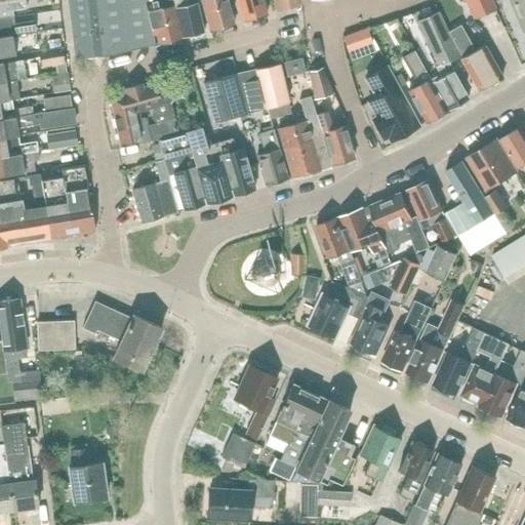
[(0,0),(0,18),(14,16),(13,10),(27,8),(26,0),(0,0)]
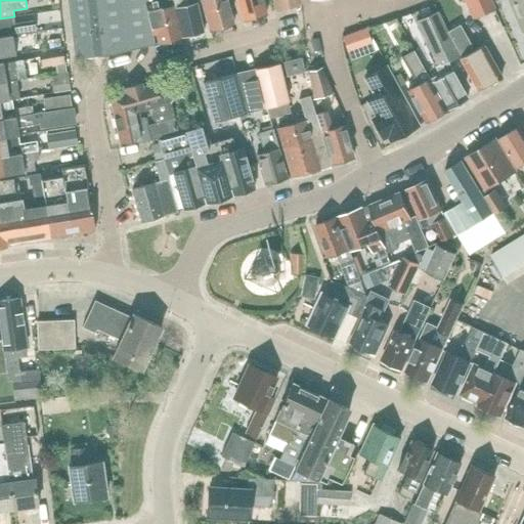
[(155,44),(147,13),(144,0),(67,0),(75,58),(110,54),(155,44)]
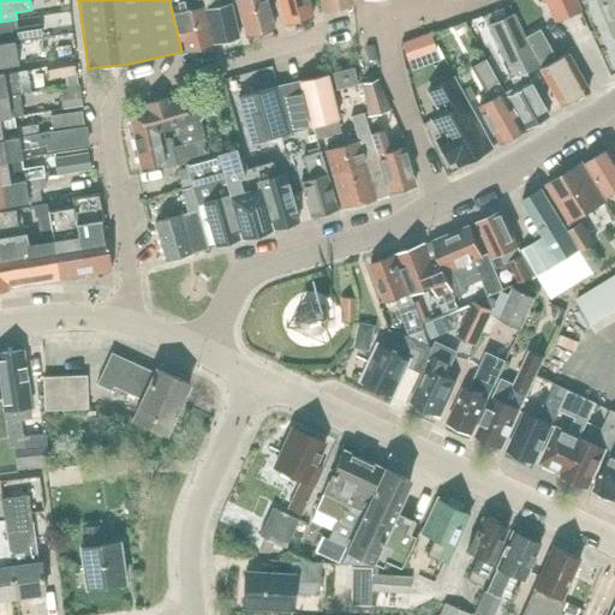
[(169,0),(173,16),(178,15),(186,49),(212,43),(202,5),(186,9),(184,0),(169,0)]
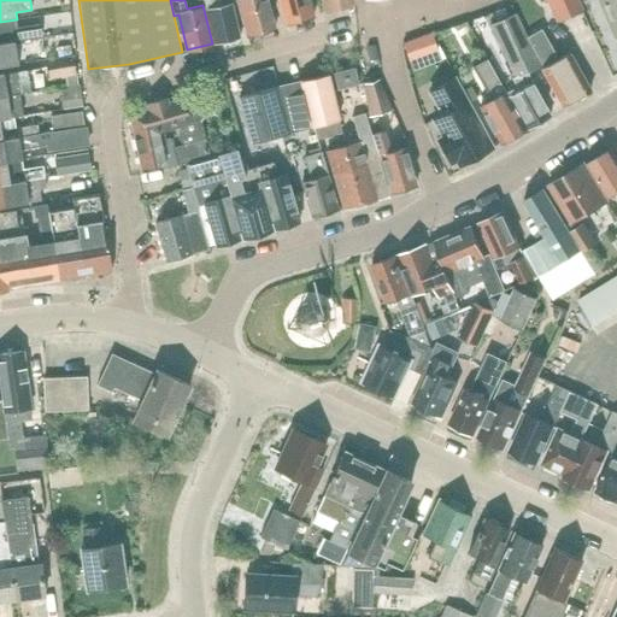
[(219,0),(201,0),(203,5),(212,43),(239,37),(230,3),(221,5),(219,0)]
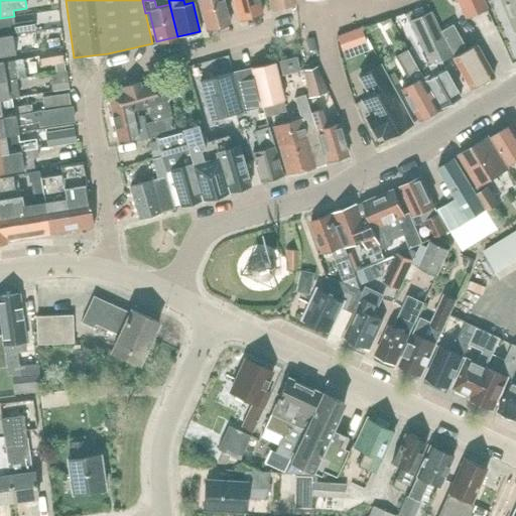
[(198,0),(206,29),(229,22),(222,0),(198,0)]
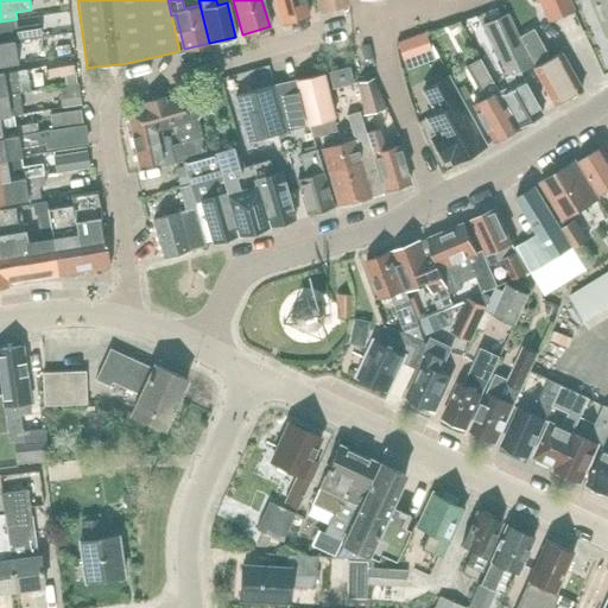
[(273,0),(280,23),(309,16),(304,0),(273,0)]
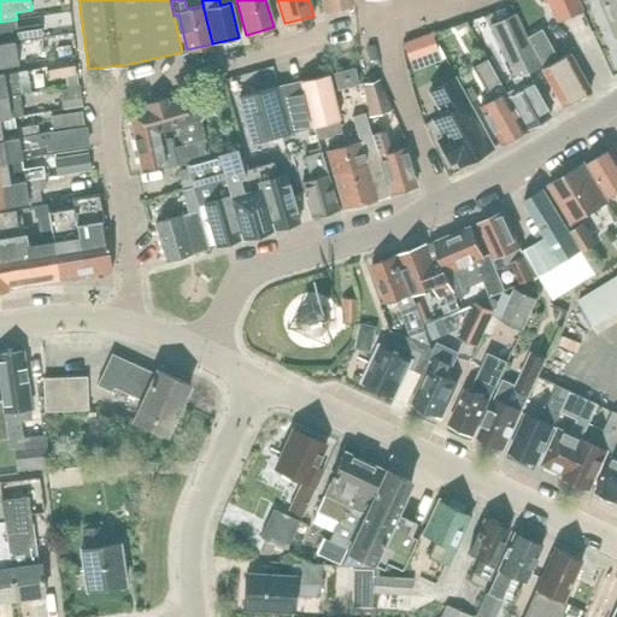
[(319,0),(322,12),(353,4),(354,4),(353,0),(319,0)]
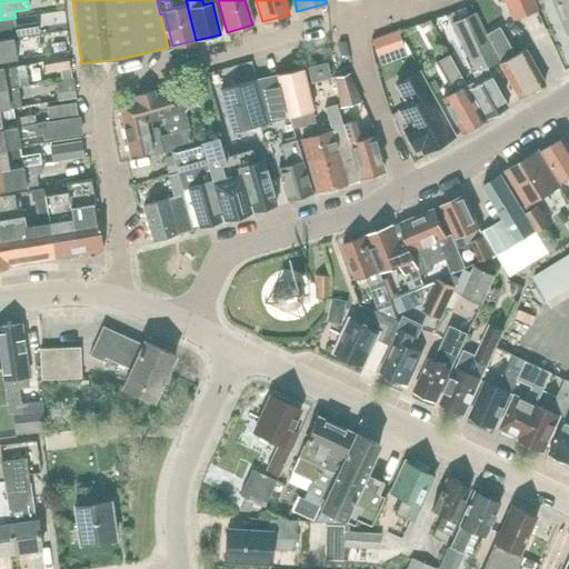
[(539,10),(535,0),(505,0),(513,21),(539,10)]
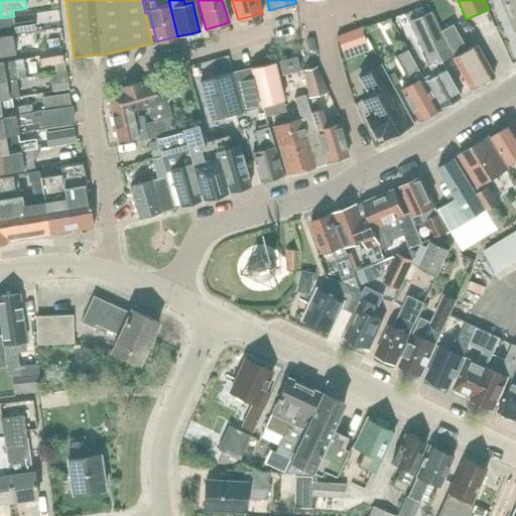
[(515,31),(515,0),(499,0),(513,32),(515,31)]
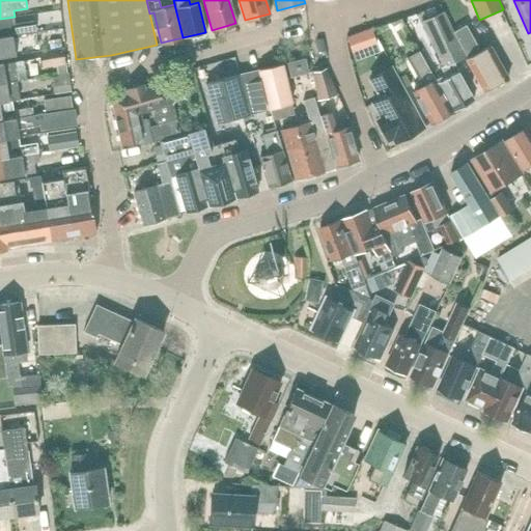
[(443,66),(453,62),(465,57),(444,11),(422,21),(443,66)]
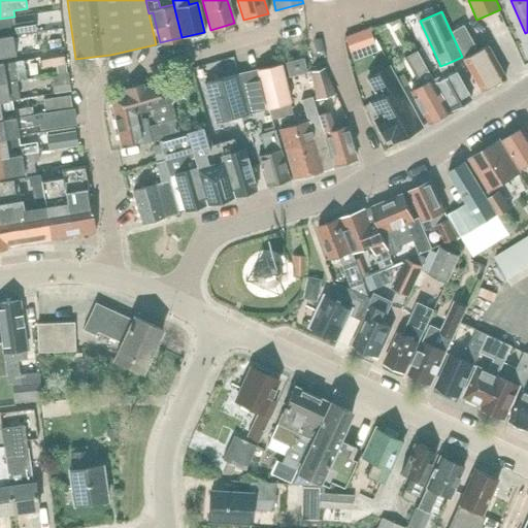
[(34,21),(17,23),(14,17),(0,19),(0,37),(13,35),(35,32),(34,21)]
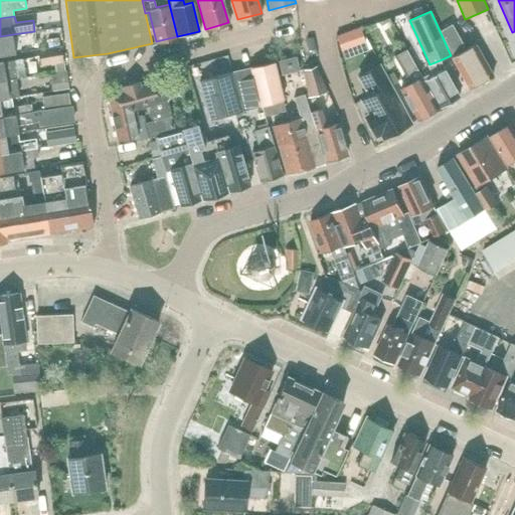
[(474,44),(464,49),(463,47),(465,46),(453,25),(441,31),(454,55),(452,56),(469,89),(491,76),(474,44)]
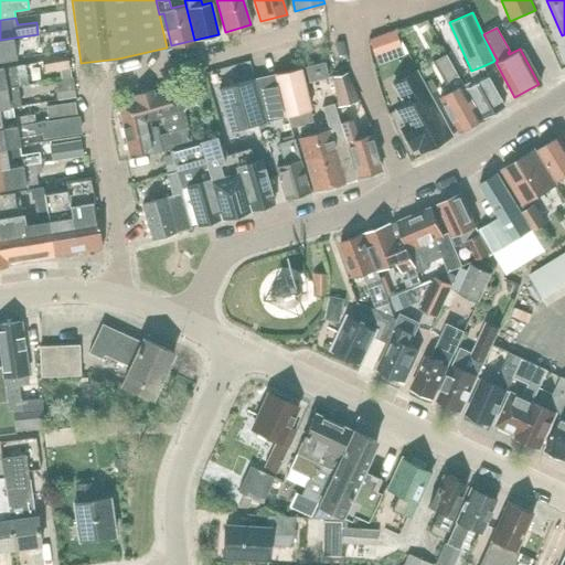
[(396,30),(371,40),(376,56),(403,48),(396,30)]
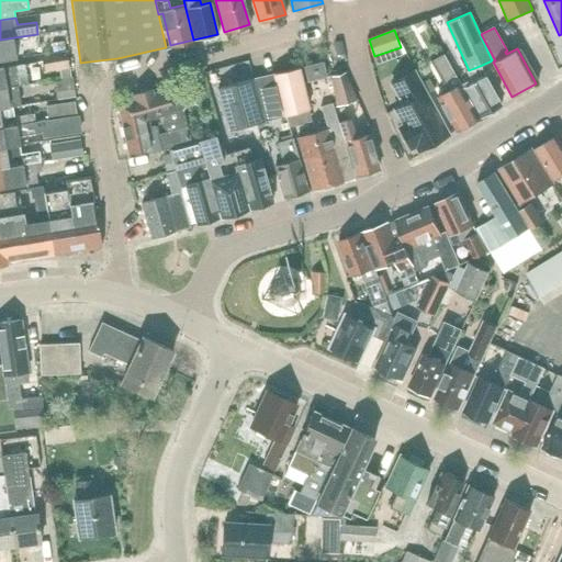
[(18,57),(14,37),(0,40),(0,59),(4,59),(18,57)]
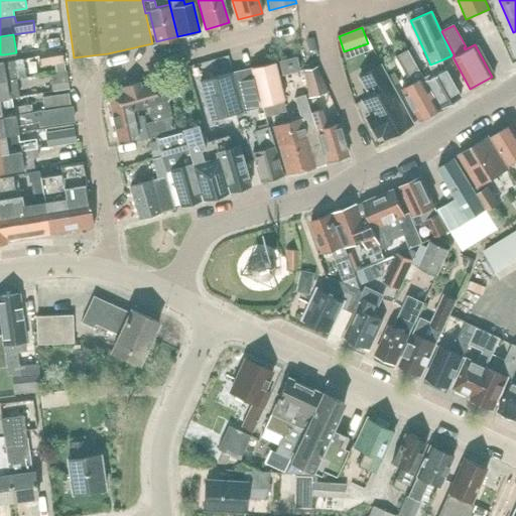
[(59,37),(48,39),(49,46),(60,45),(59,37)]
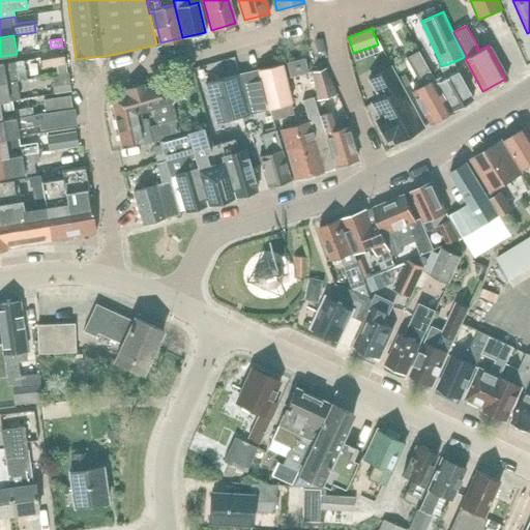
[(434,80),(434,81),(418,51),(407,58),(422,86),(412,92),(429,122),(451,111),(436,83),(434,80)]
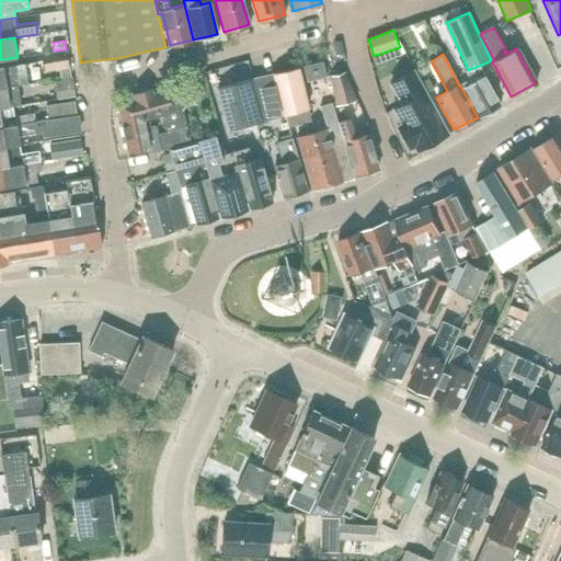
[(71,69),(69,58),(43,61),(44,72),(71,69)]
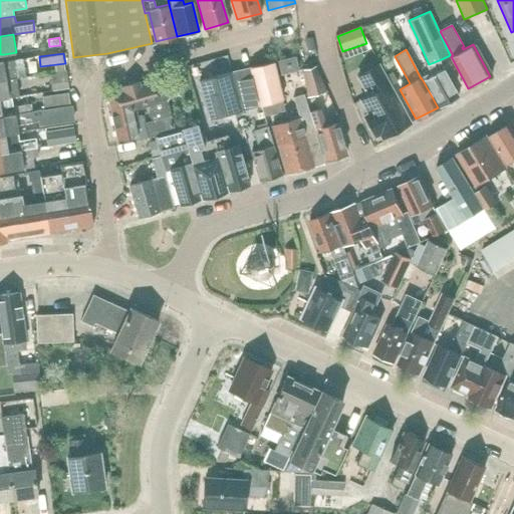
[(282,73),(298,69),(295,57),(279,61),(282,73)]
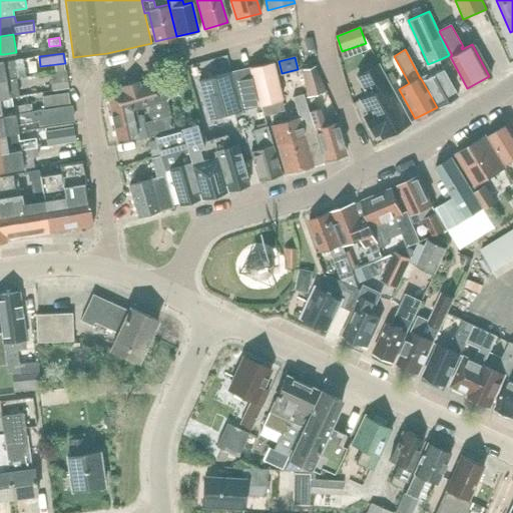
[(0,80),(17,78),(26,76),(23,58),(0,62),(0,80)]
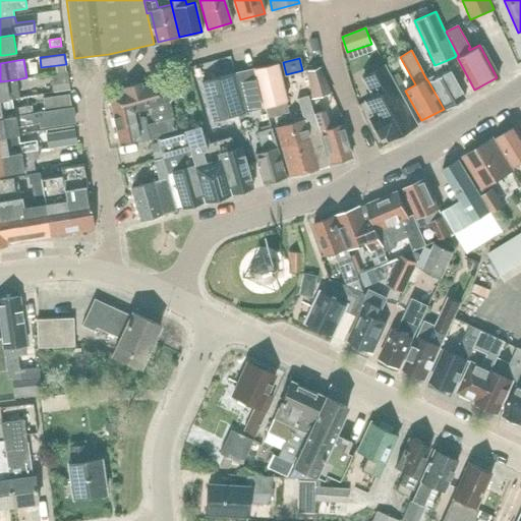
[(464,99),(449,70),(445,61),(435,65),(433,66),(439,76),(428,81),(444,109),(444,110),(464,99)]
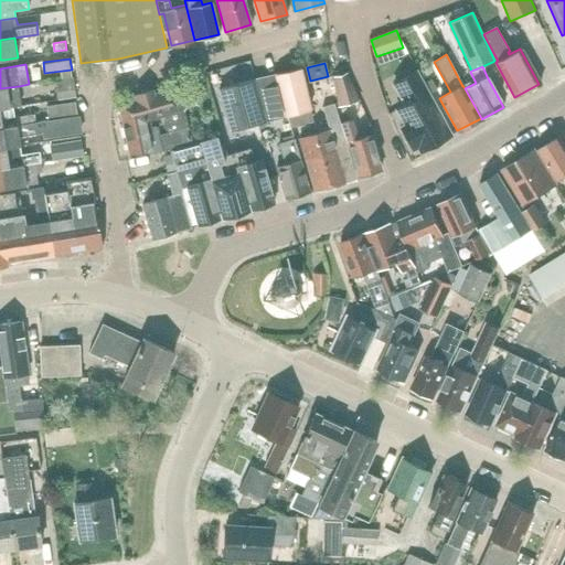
[(277,75),(275,75),(286,116),(288,115),(310,109),(300,68),(299,70),(277,75)]
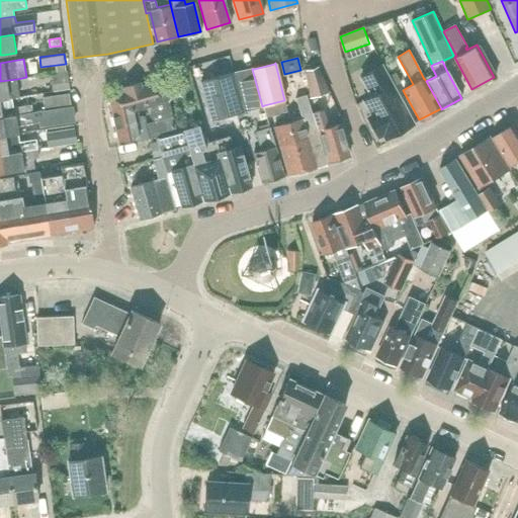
[(385,139),(414,123),(381,66),(361,77),(371,96),(364,100),(372,115),(368,117),(379,138),(383,136),(385,139)]
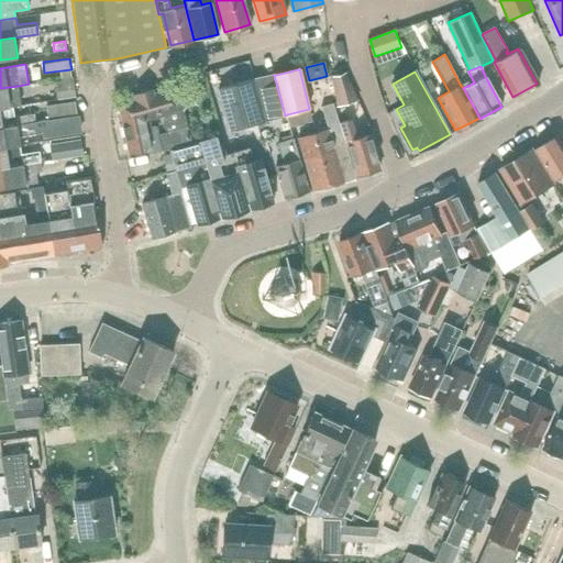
[(338,106),(359,100),(346,74),(333,77),(338,106)]
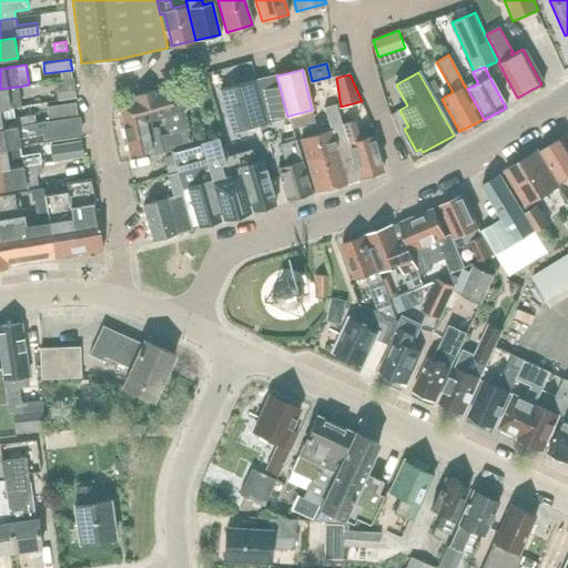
[(256,80),(255,81),(266,122),(279,119),(287,117),(276,75),(256,80)]
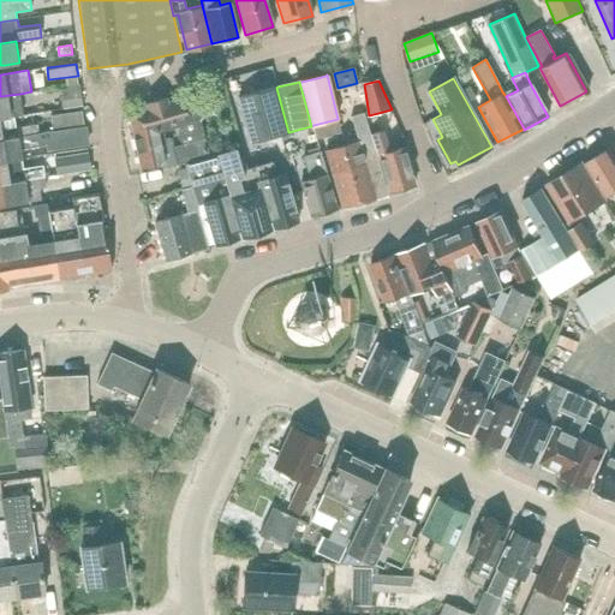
[(64,107),(82,103),(78,84),(60,87),(64,107)]
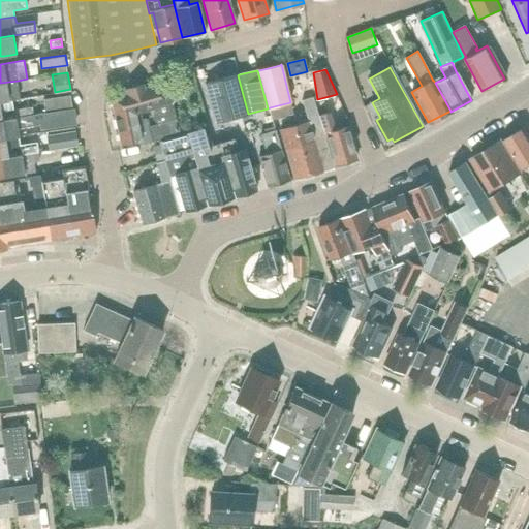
[(404,74),(399,78),(404,87),(409,84),(404,74)]
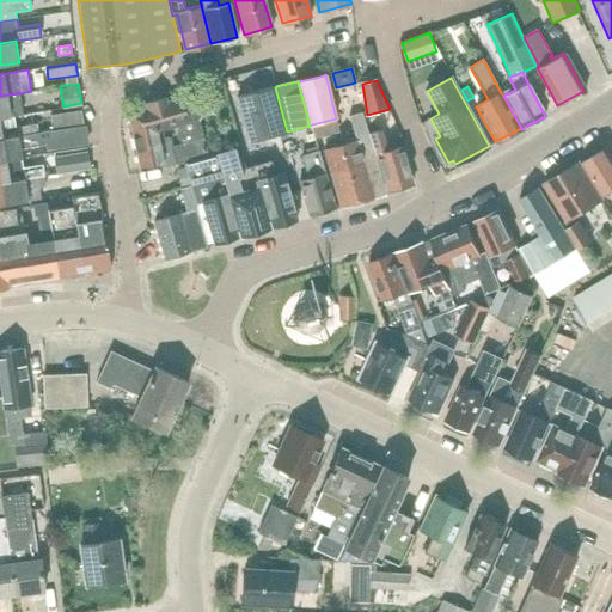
[(259,91),(238,97),(250,141),(256,139),(287,132),(275,87),(259,91)]
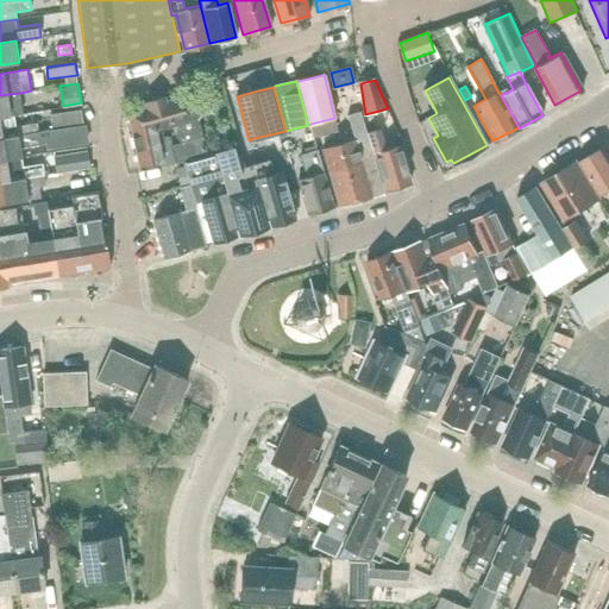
[(24,114),(20,94),(20,93),(0,95),(0,118),(14,115),(24,114)]
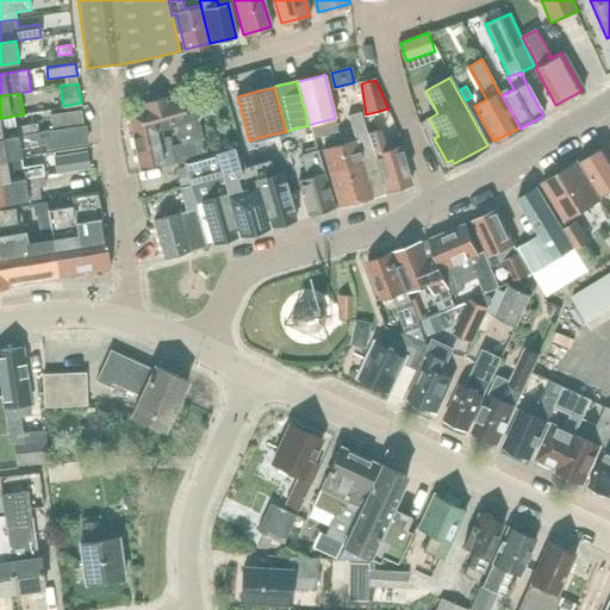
[(205,148),(199,128),(197,118),(199,113),(194,97),(191,94),(180,97),(167,100),(166,95),(147,101),(148,105),(136,109),(132,114),(156,128),(157,134),(163,132),(162,130),(178,126),(182,143),(198,150),(205,148)]
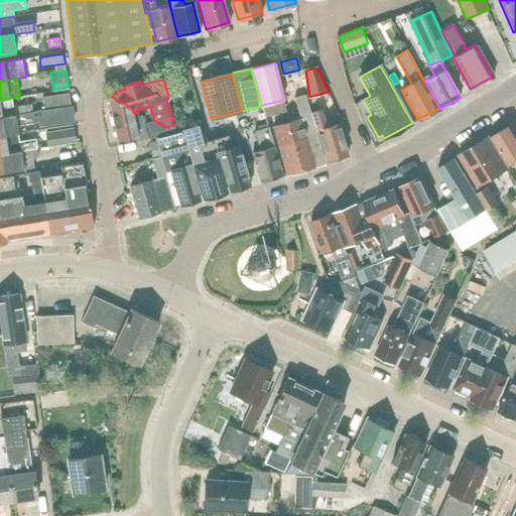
[(44,110),(71,106),(69,93),(43,97),(44,110)]
